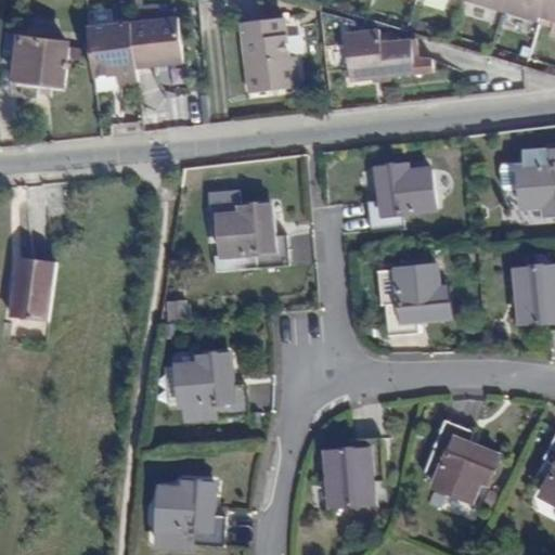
[(470,0),(500,9),(502,0),(470,0)]
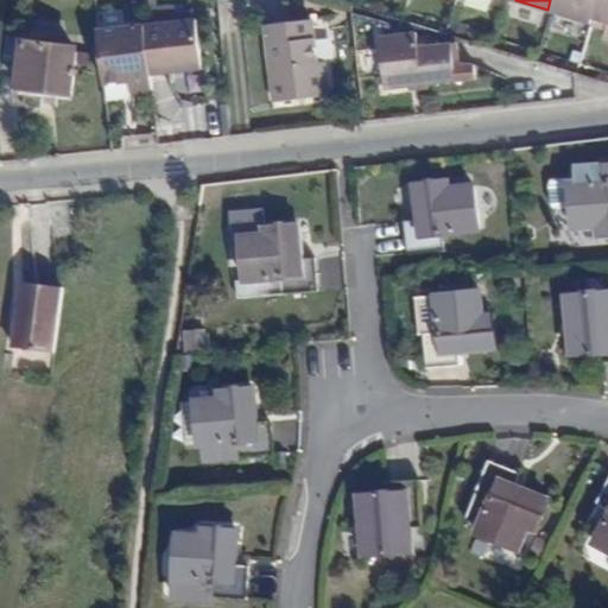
[(550,0),(548,10),(583,20),(584,14),(589,0),(550,0)]
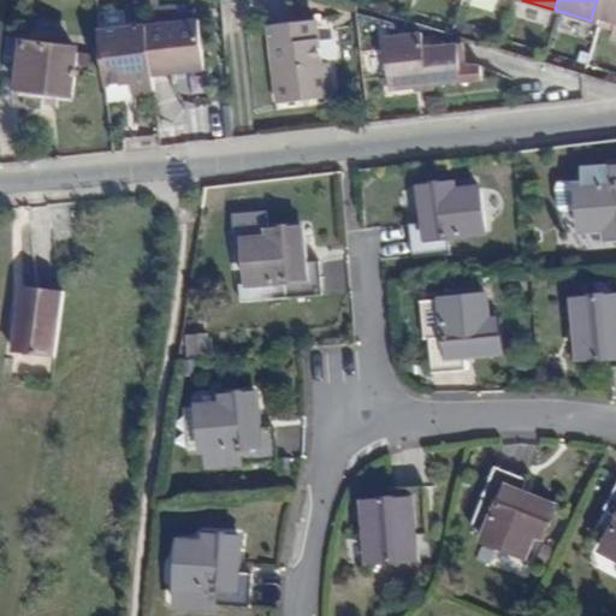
[(615,0),(597,0),(592,15),(593,15),(615,22),(615,0)]
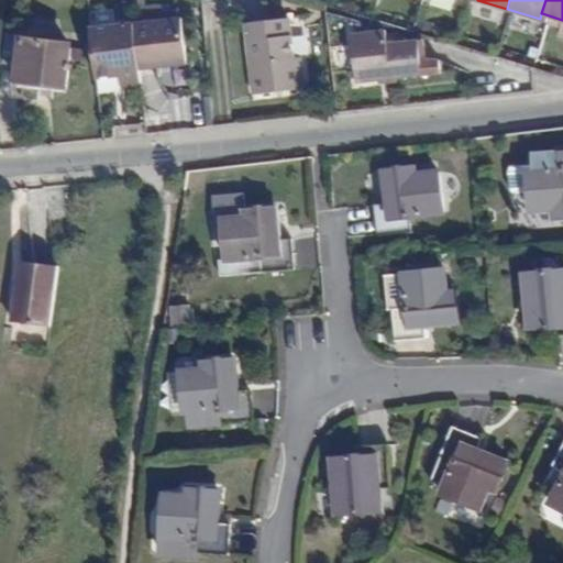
[(562,33),(562,20),(542,13),(540,19),(554,22),(552,31),(562,33)]
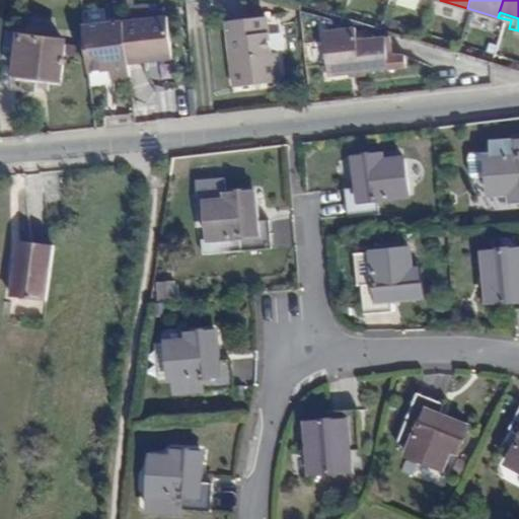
[(263,16),(226,19),(232,85),(275,81),(271,44),(266,45),(263,16)]
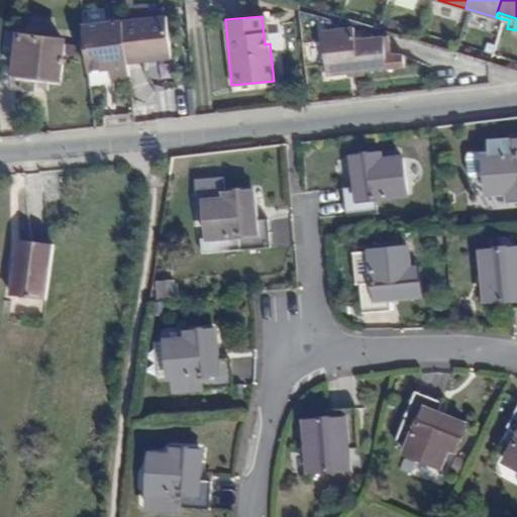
[(167,19),(124,23),(128,65),(171,61),(167,19)]
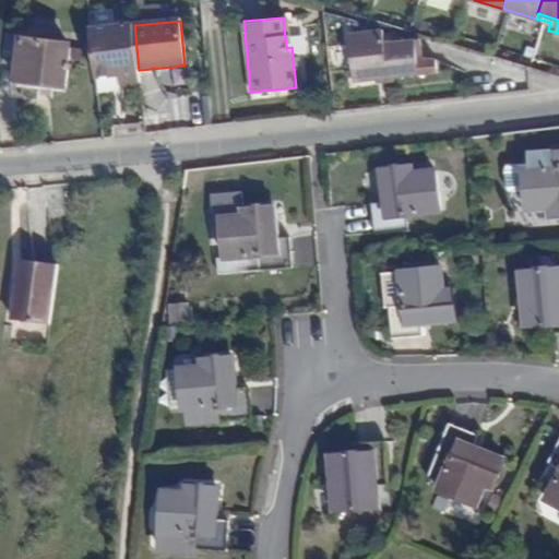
[(93,28),(95,76),(119,73),(121,84),(140,83),(139,70),(134,25),(93,28)]
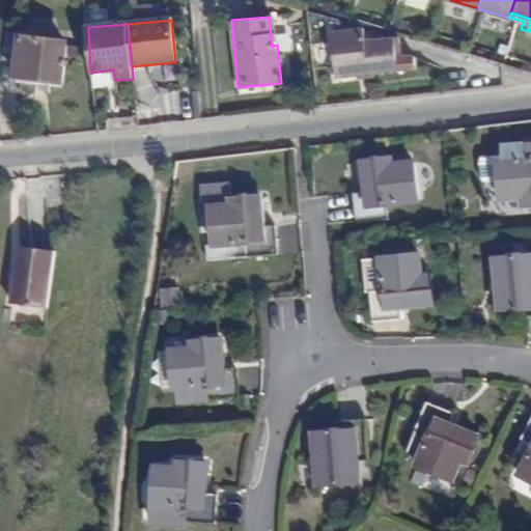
[(360,28),(327,31),(332,78),(394,72),(391,36),(361,39),(360,28)]
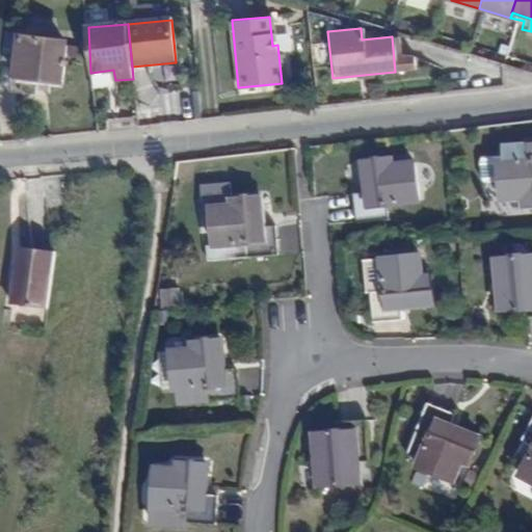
[(57,40),(20,34),(15,74),(63,81),(69,45),(57,44),(57,40)]
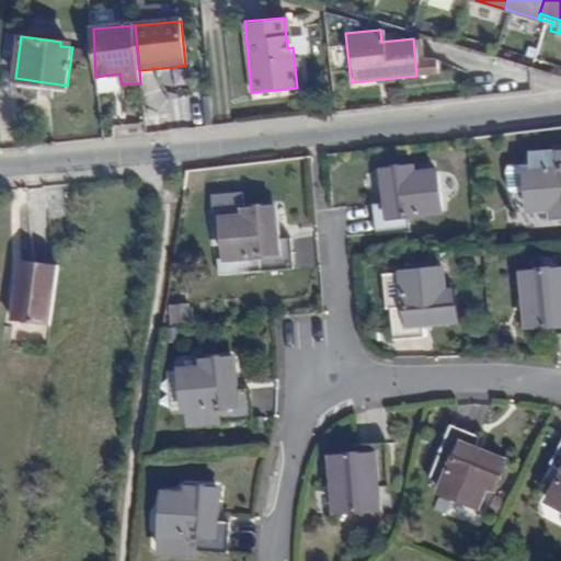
[(191,96),(156,100),(158,117),(192,115),(191,96)]
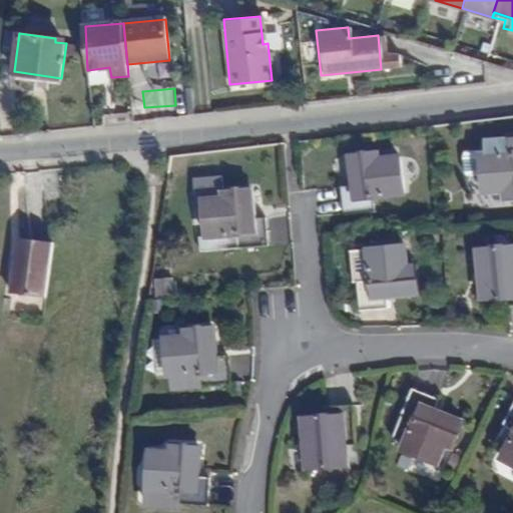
[(512,135),(485,138),(486,150),(481,151),(483,190),(506,188),(506,195),(512,194),(512,135)]
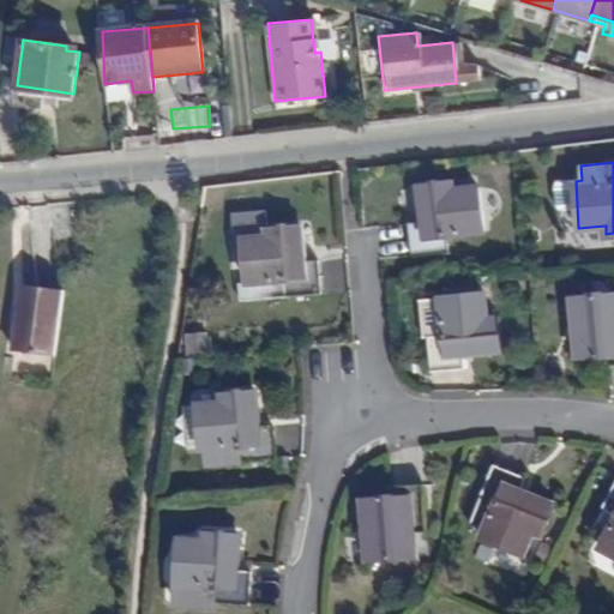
[(452,182),(420,186),(423,221),(409,223),(413,256),(447,252),(445,236),(482,233),(477,188),(453,192),(452,182)]
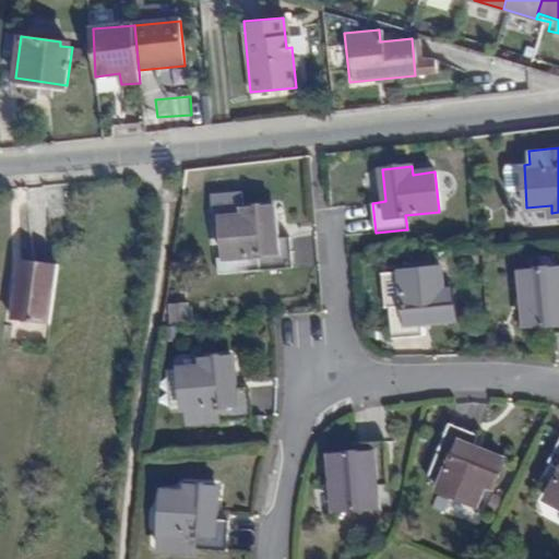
[(278,237),(275,203),(244,206),(245,214),(223,216),(226,257),(232,257),(234,270),(293,264),(289,236),(278,237)]
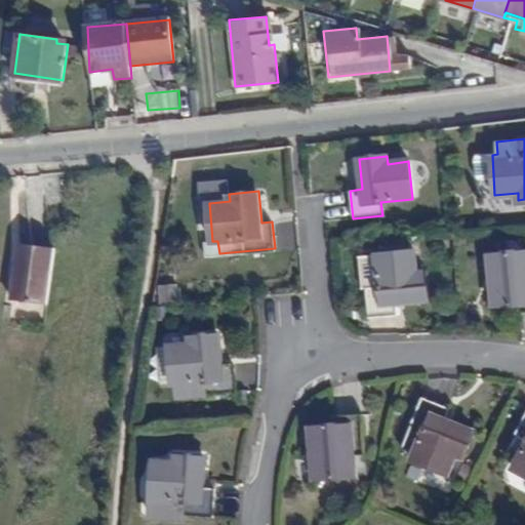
[(44,304),(51,247),(15,243),(8,299),(44,304)]
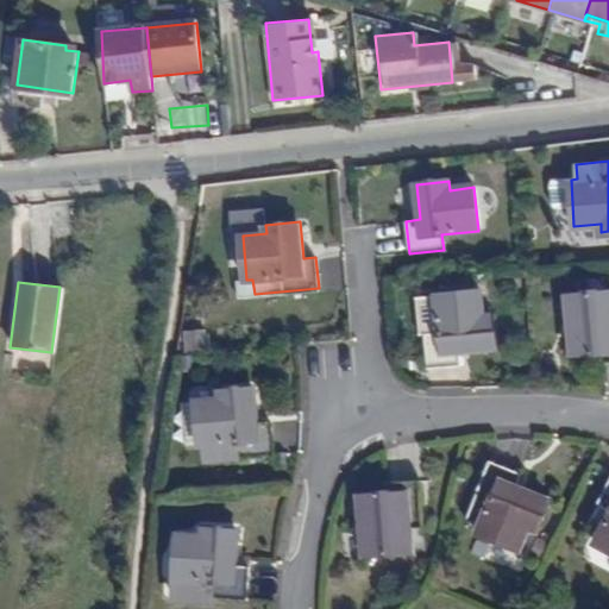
[(608,362),(608,289),(569,293),(573,356),(600,353),(601,363),(608,362)]
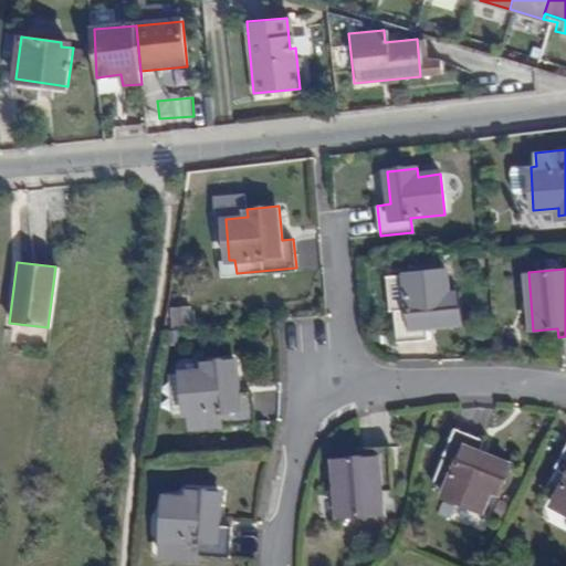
[(447,272),(406,275),(409,308),(394,310),(396,343),(429,339),(428,327),(461,324),(458,293),(449,294),(447,272)]
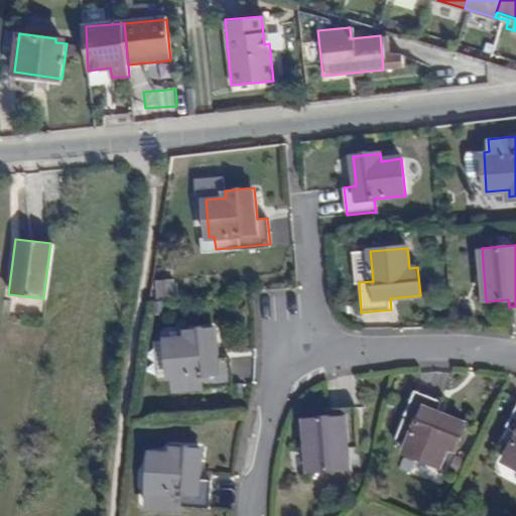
[(189,336),(166,338),(169,376),(173,376),(174,389),(232,384),(230,356),(219,357),(216,327),(188,330),(189,336)]
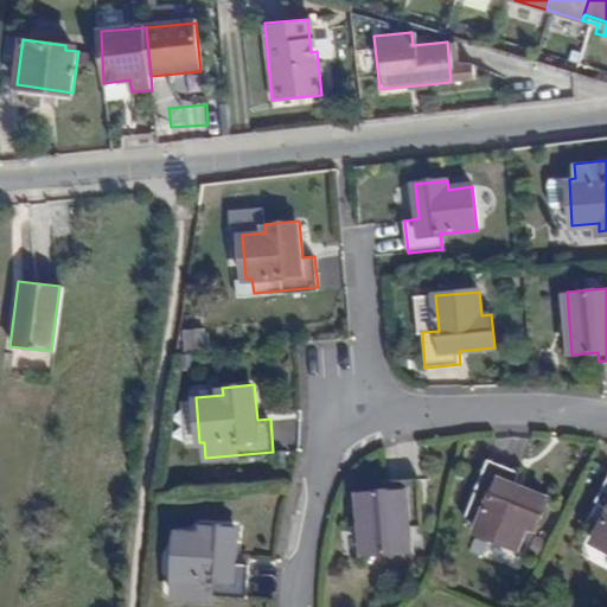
[(199,442),(196,397),(181,398),(185,443),(199,442)]
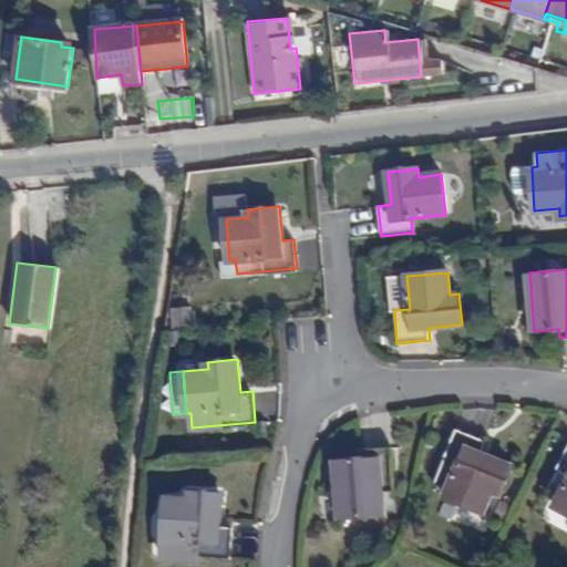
[(484,441),(455,429),(443,457),(445,459),(434,485),(446,490),(444,495),(483,511),(491,491),(497,493),(509,464),(480,452),(484,441)]
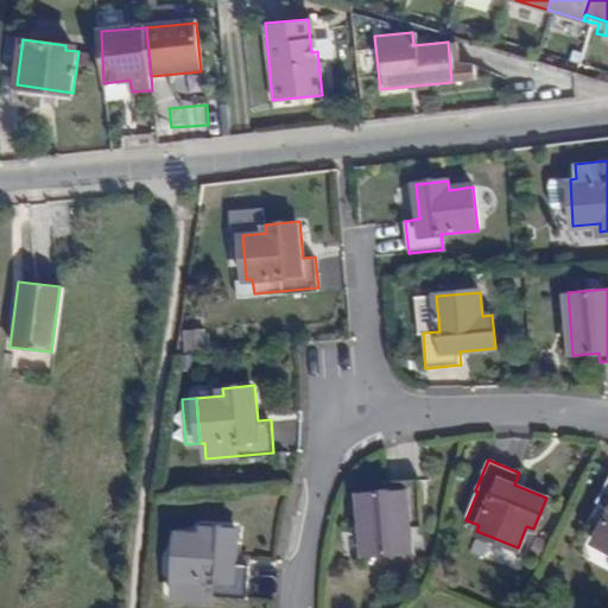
[(607,479),(596,504),(597,505),(588,523),(601,530),(594,542),(607,549),(607,479)]
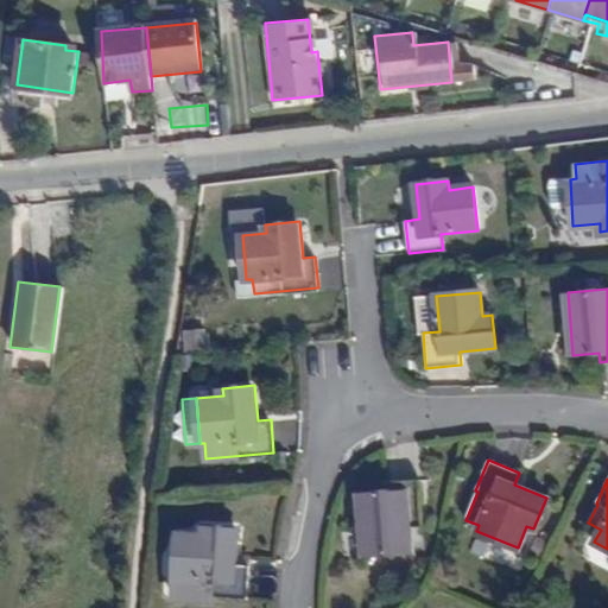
[(406,552),(404,525),(404,518),(420,517),(418,480),(385,482),(385,491),(360,493),(363,555),(406,552)]
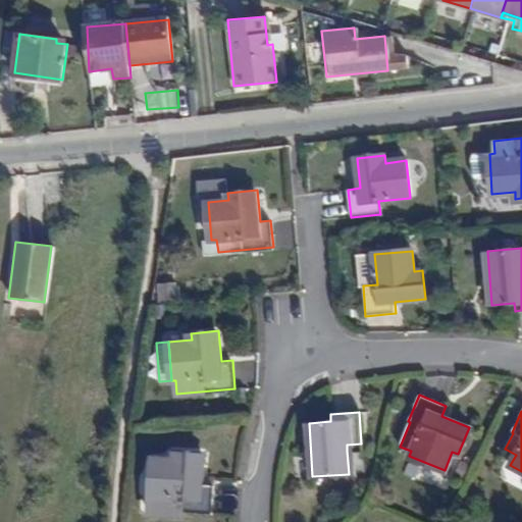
[(174,458),(153,457),(150,494),(181,497),(180,511),(210,513),(212,483),(200,482),(203,453),(175,451),(174,458)]
